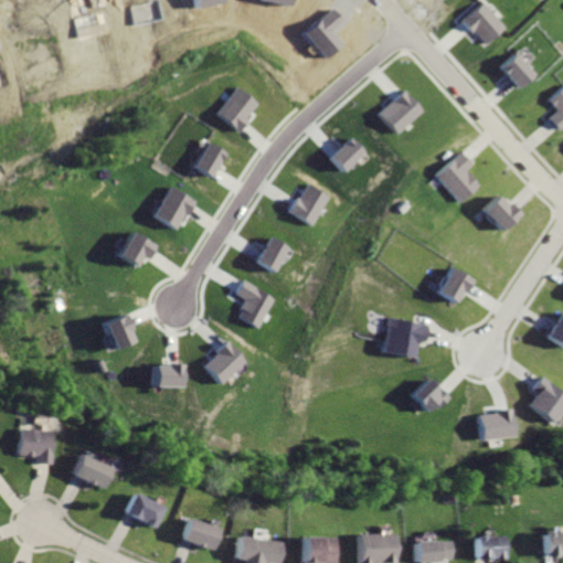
[(457,20),(468,33),(471,31),(484,44),(501,29),(478,2),(457,20)]
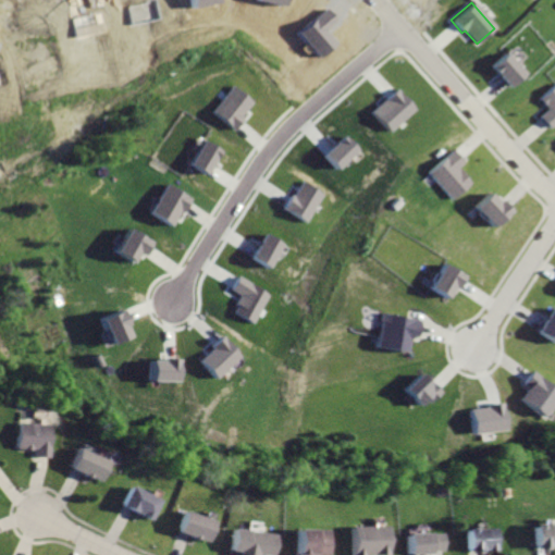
[(491,66),(509,88),(525,75),(506,53),(491,66)]
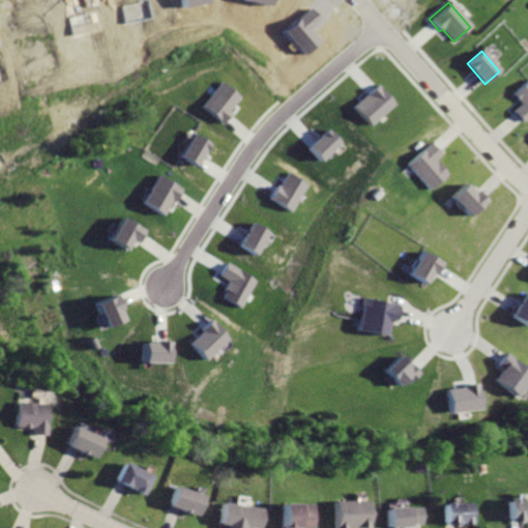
[(224,82),(202,109),(226,127),(236,114),(233,112),(244,98),(224,82)]
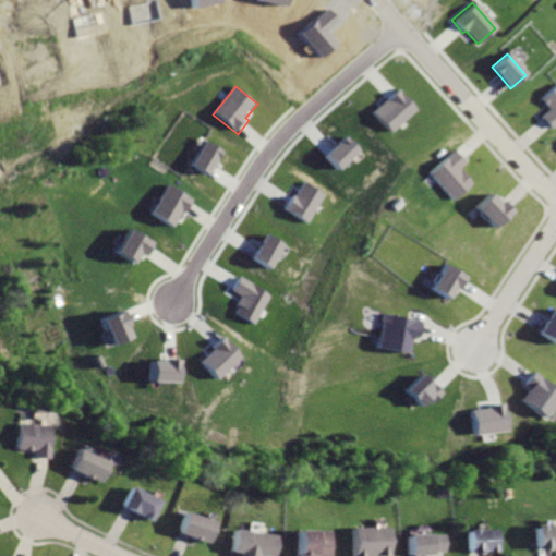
[(555,86),(541,99),(550,109),(542,116),(554,129),(555,128),(555,86)]
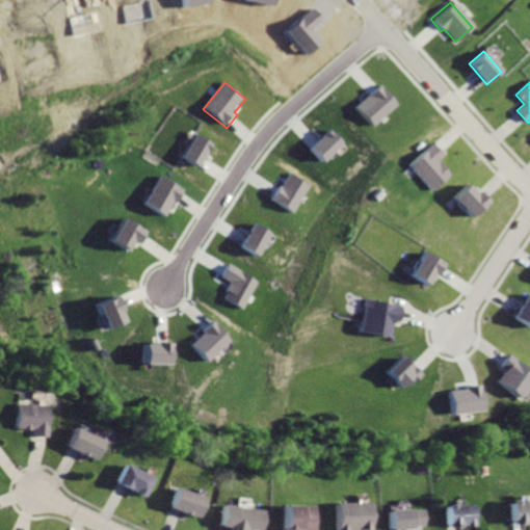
[(380,86),(356,107),(376,129),(400,107),(380,86)]
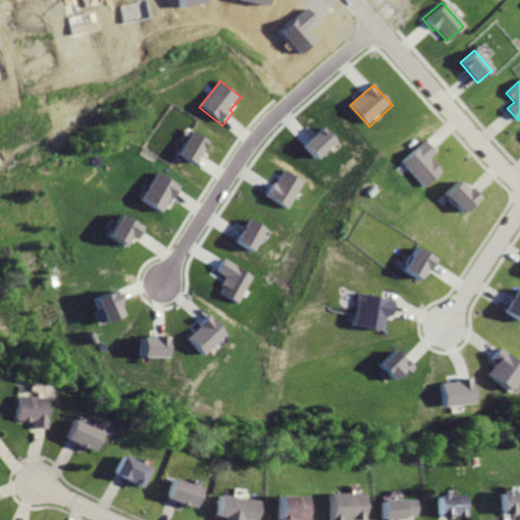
[(307,146),(321,161),(341,143),(326,127),(307,146)]
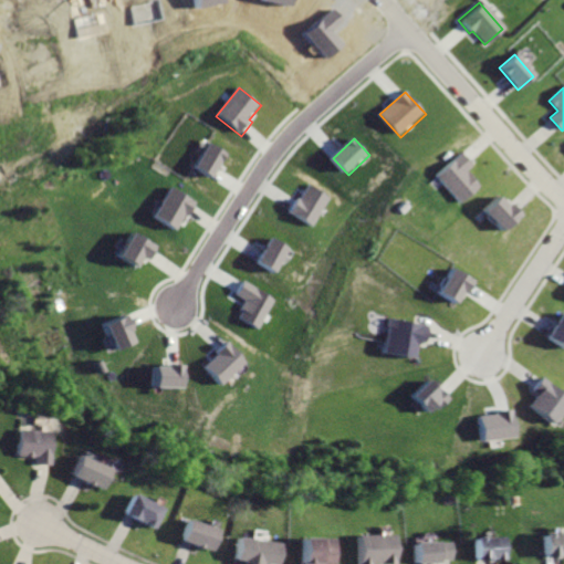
[(209,144),(196,167),(213,178),(228,155),(209,144)]
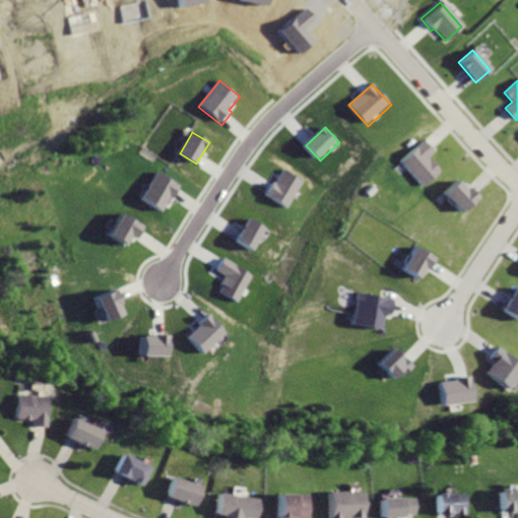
[(399,163),(425,190),(443,174),(428,156),(433,151),(424,141),(399,163)]
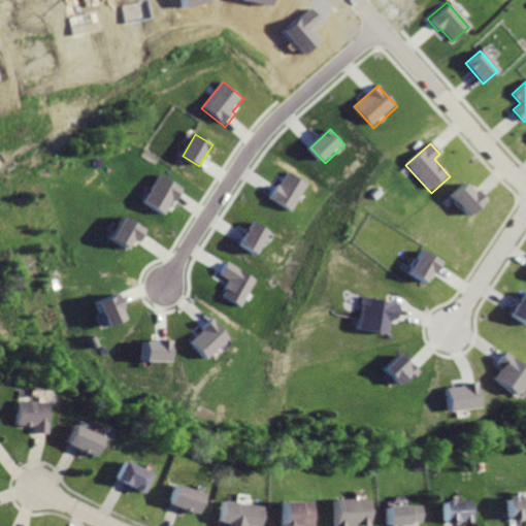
[(462,172),(447,186),(469,210),(488,193),(475,179),(472,184),(462,172)]
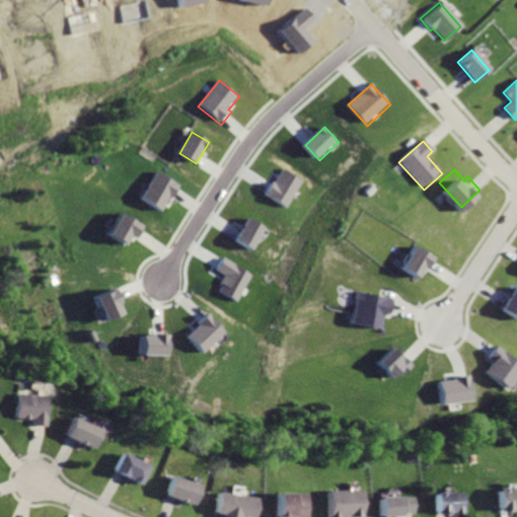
[(288,171),(280,183),(278,182),(270,196),(290,209),(307,182),(288,171)]
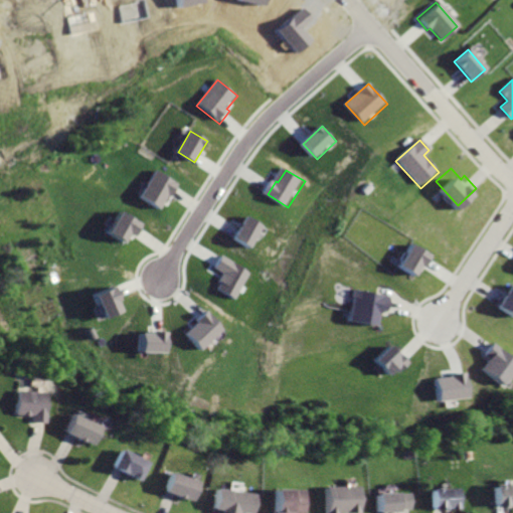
[(156,171),(140,197),(162,210),(170,197),(172,198),(180,185),(156,171)]
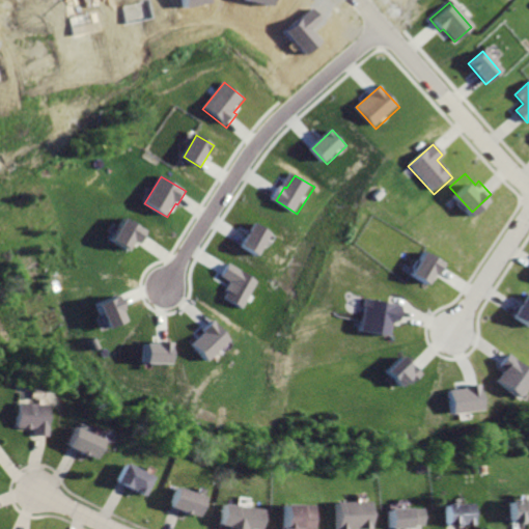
[(126,219),(112,241),(130,251),(135,243),(141,246),(148,232),(126,219)]
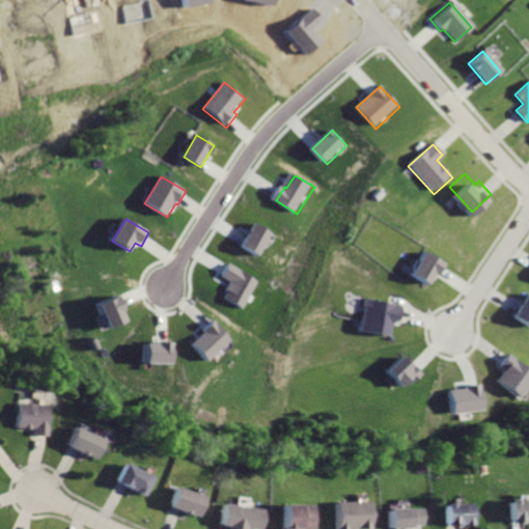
[(259,225),(245,248),(262,258),(276,235),(259,225)]
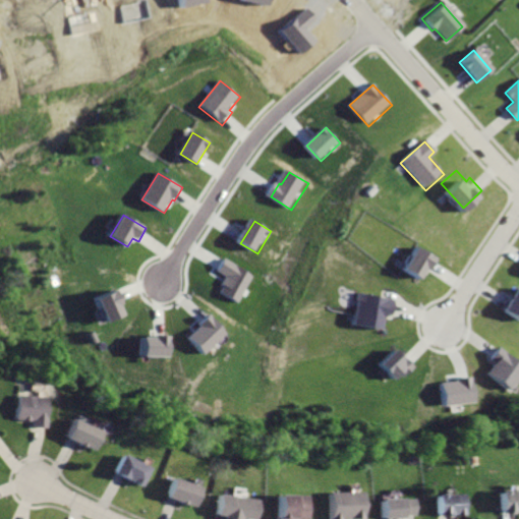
[(415,237),(396,264),(412,275),(421,262),(426,264),(436,251),(415,237)]
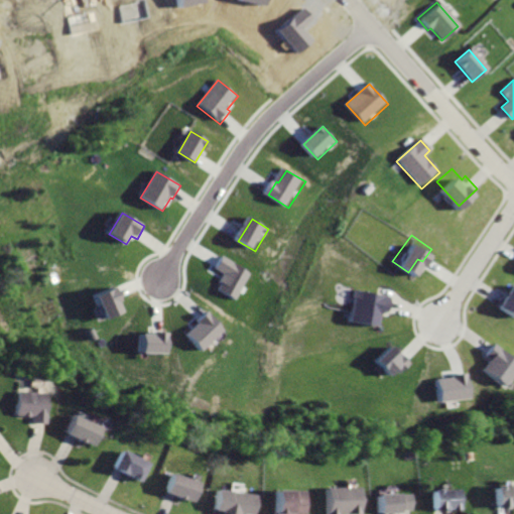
[(227,257),(220,268),(230,274),(221,288),(241,301),(257,276),(227,257)]
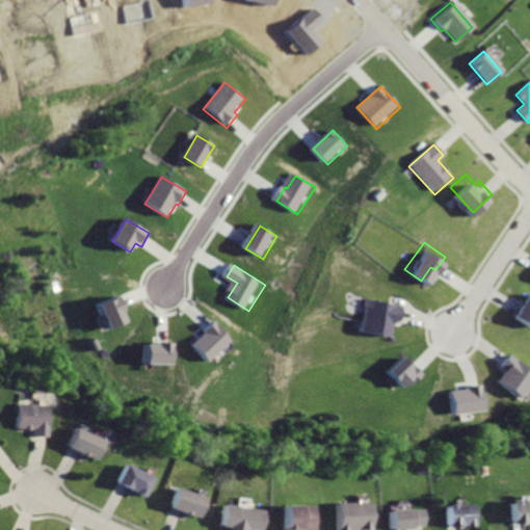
[(368,290),(361,324),(387,329),(391,313),(400,315),(403,297),(368,290)]
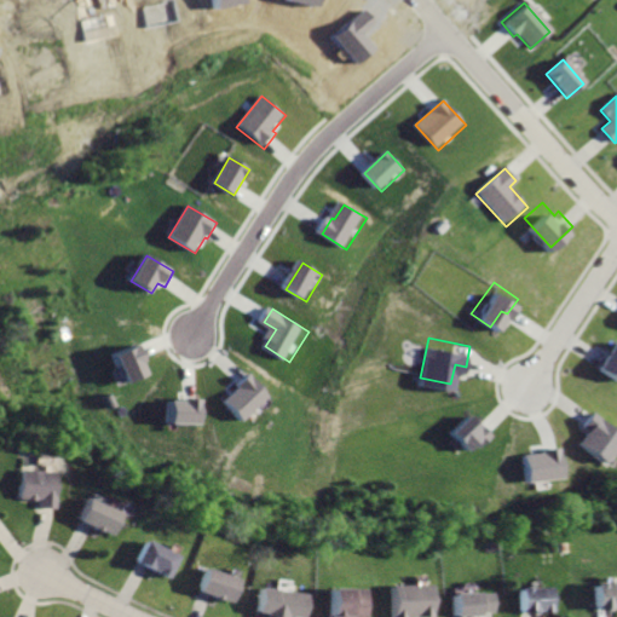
[(616,341),(603,363),(616,373),(616,341)]
